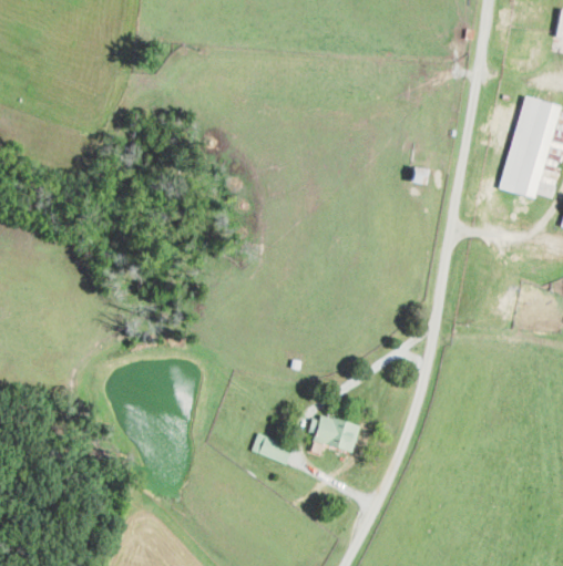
[(500,189),(534,198),(535,193),(554,198),(562,164),(562,111),(560,111),(561,105),(523,95),(500,189)]
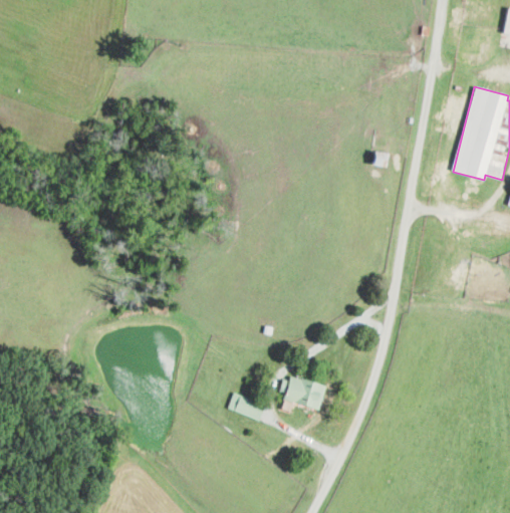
[(486,263),(468,258),(460,287),(477,292),(486,263)]
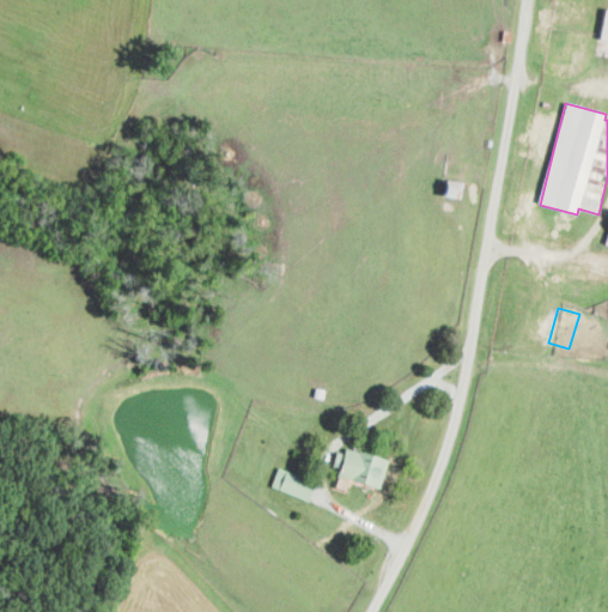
[(390,460),(346,446),(338,474),(382,488),(390,460)]
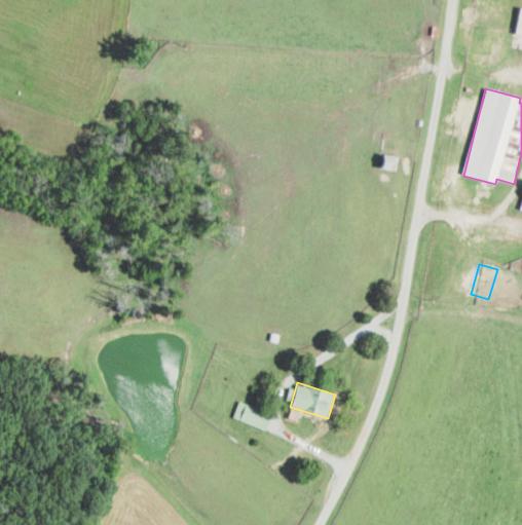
[(233,417),(265,429),(271,414),(240,401),(233,417)]
